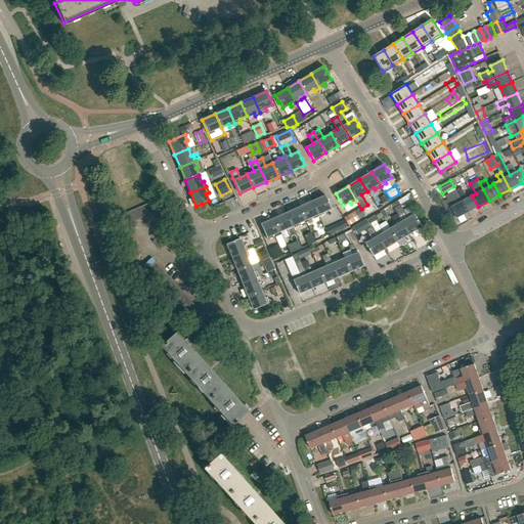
[(478,207),(472,195),(467,199),(462,187),(455,190),(468,212),(478,207)]
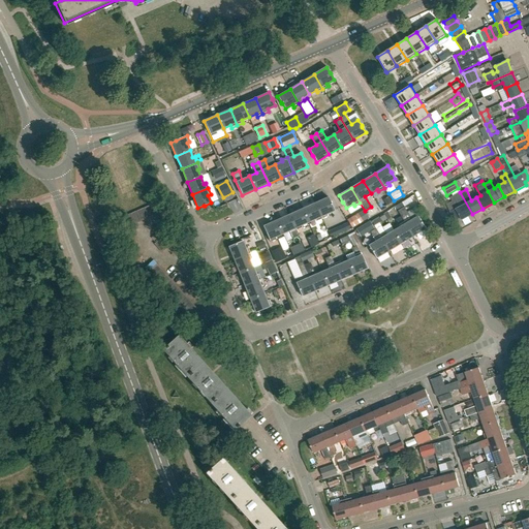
[(299,206),(310,200),(306,192),(294,197),(299,206)]
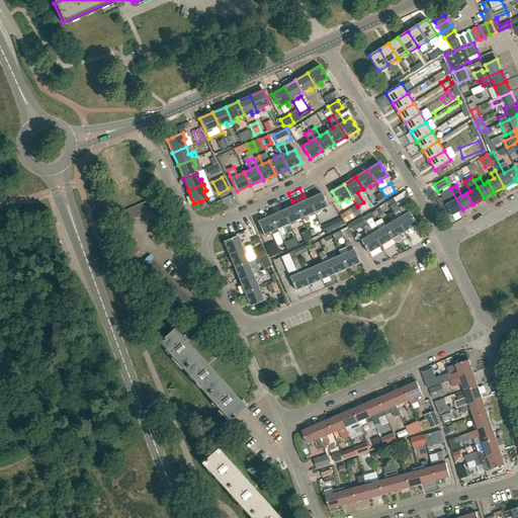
[(451,216),(462,209),(450,188),(443,192),(449,202),(440,207),(445,216),(450,213),(451,216)]
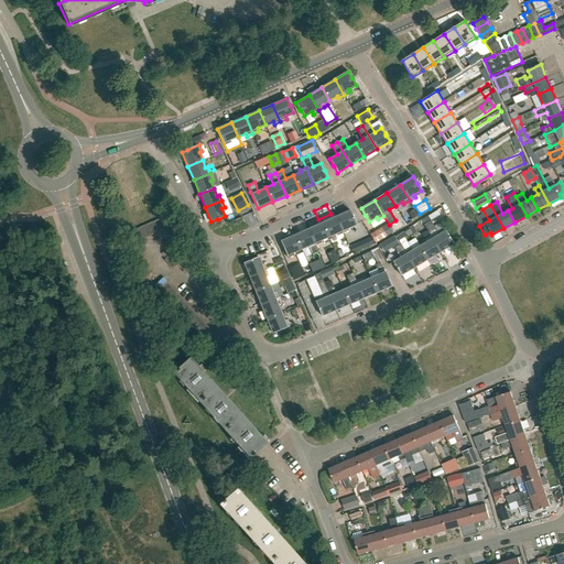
[(336,217),(343,234),(349,231),(348,228),(356,225),(354,218),(353,217),(349,210),(336,217)]
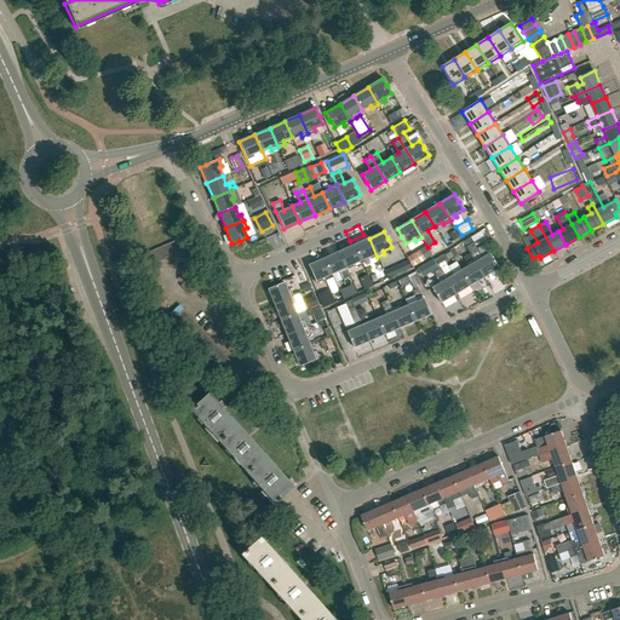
[(177,240),(182,252),(188,250),(183,237),(177,240)]
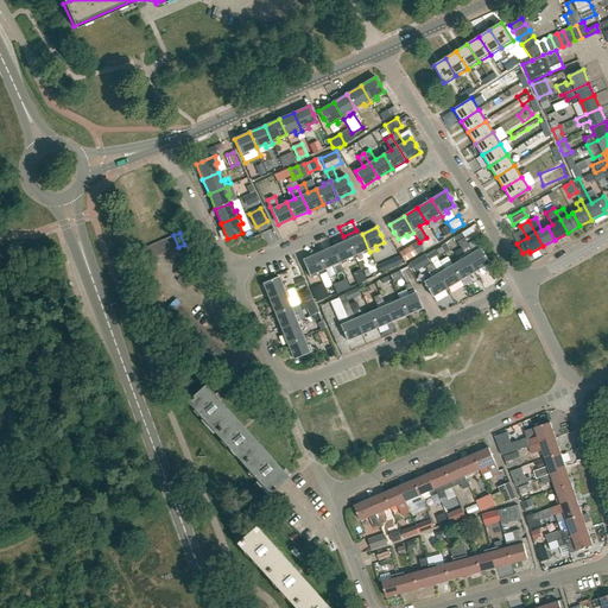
[(363,255),(369,252),(362,234),(347,240),(354,255),(362,252),(363,255)]
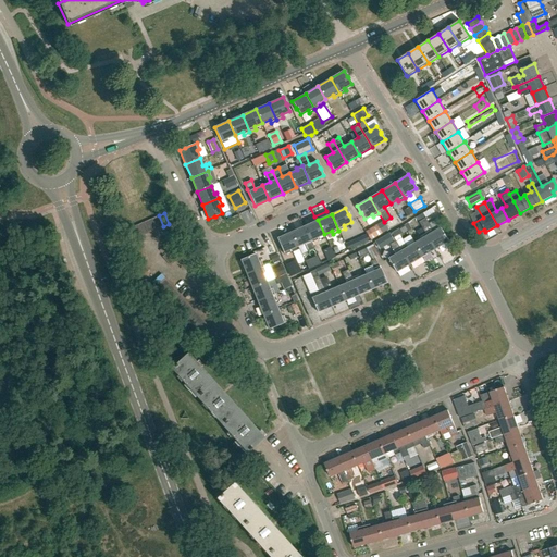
[(158,229),(163,226),(159,215),(153,218),(158,229)]
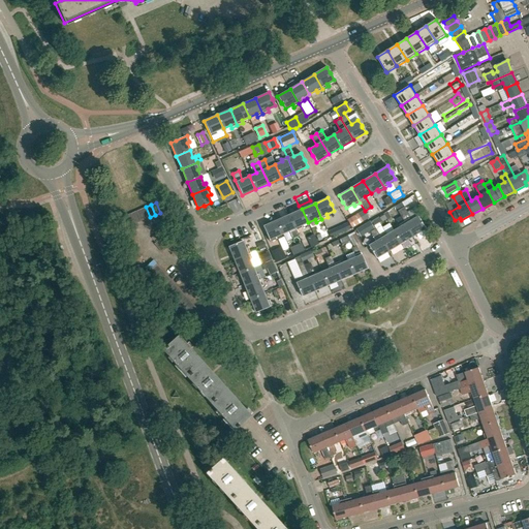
[(145,219),(150,217),(146,207),(141,210),(145,219)]
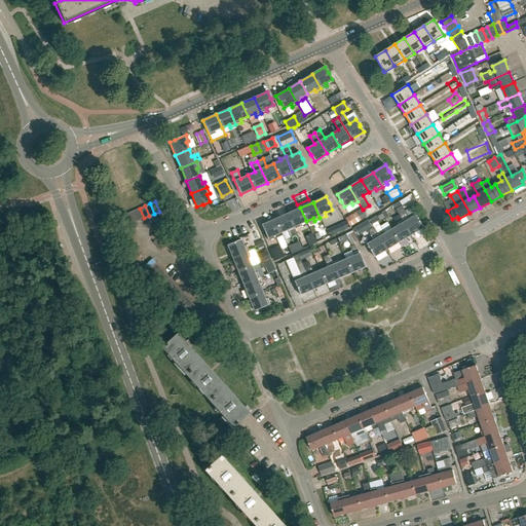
[(402,220),(410,235),(422,228),(419,222),(418,221),(415,215),(408,219),(407,218),(408,217),(402,205),(395,210),(402,220)]
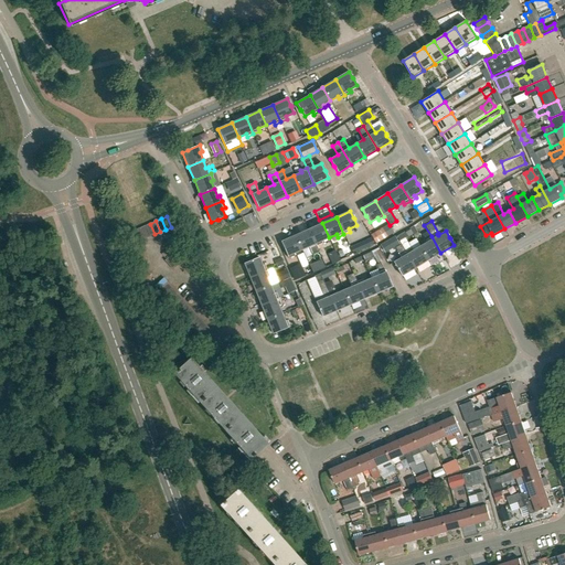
[(321,241),(329,237),(322,223),(309,230),(317,246),(322,244),(321,241)]
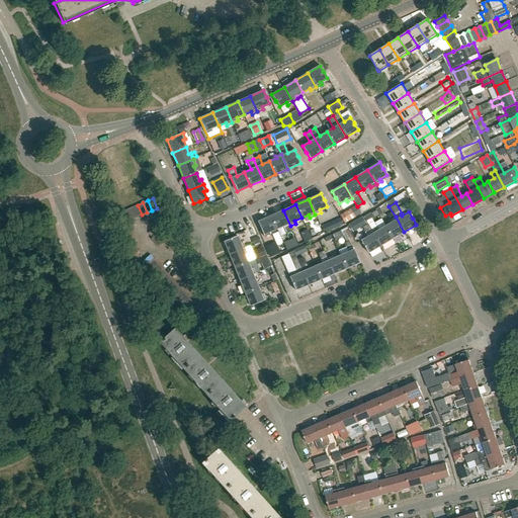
[(137,217),(142,214),(138,205),(133,207),(137,217)]
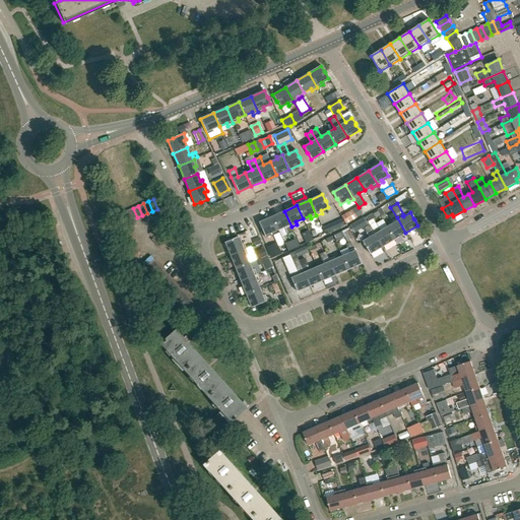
[(132,219),(137,217),(133,208),(128,210),(132,219)]
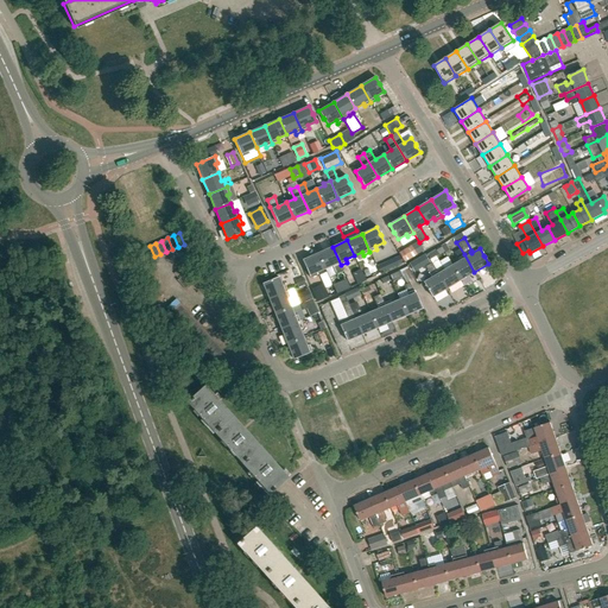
[(151,259),(154,257),(150,246),(146,247),(144,248),(149,260),(151,259)]
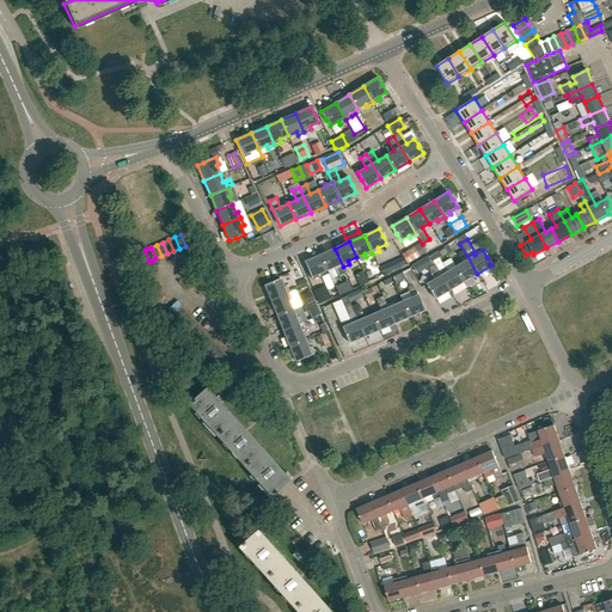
[(420,256),(415,248),(403,255),(408,263),(420,256)]
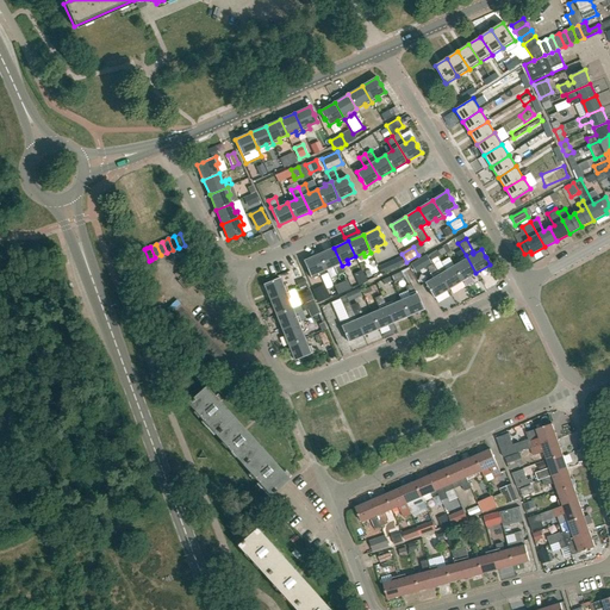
[(335,269),(342,266),(334,248),(318,254),(325,269),(334,266),(335,269)]
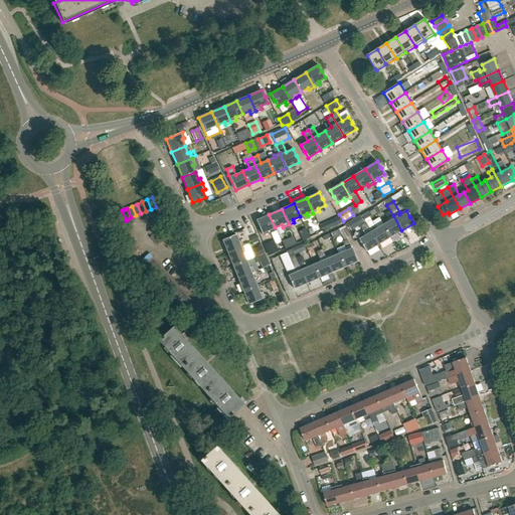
[(268,231),(275,227),(269,214),(256,220),(263,235),(269,233),(268,231)]
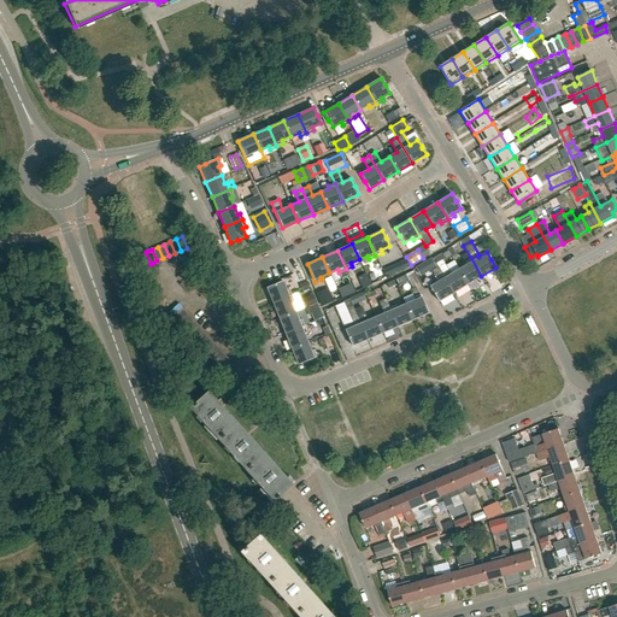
[(466,285),(481,276),(471,258),(464,262),(466,265),(458,269),(466,285)]
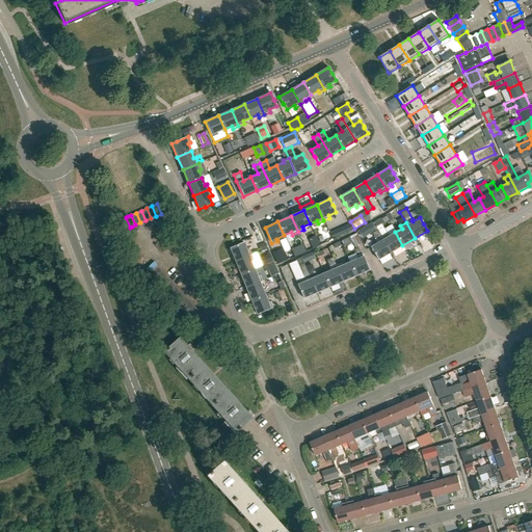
[(372,223),(366,228),(370,234),(372,233),(377,231),(372,223)]
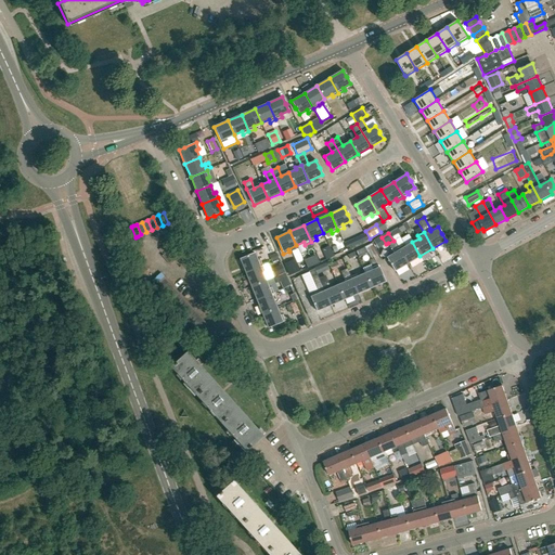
[(369,240),(365,234),(356,239),(358,245),(369,240)]
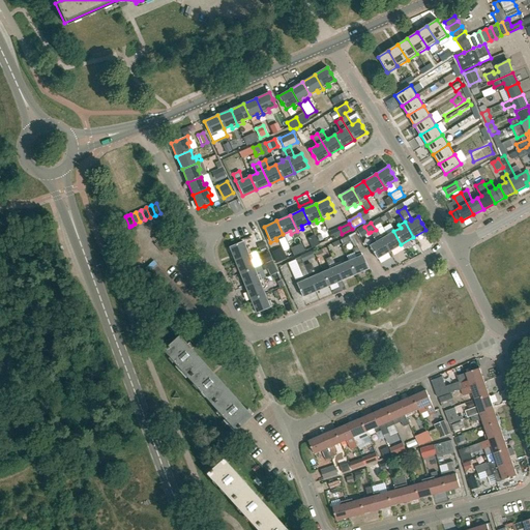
[(119,230),(121,235),(131,232),(129,227),(119,230)]
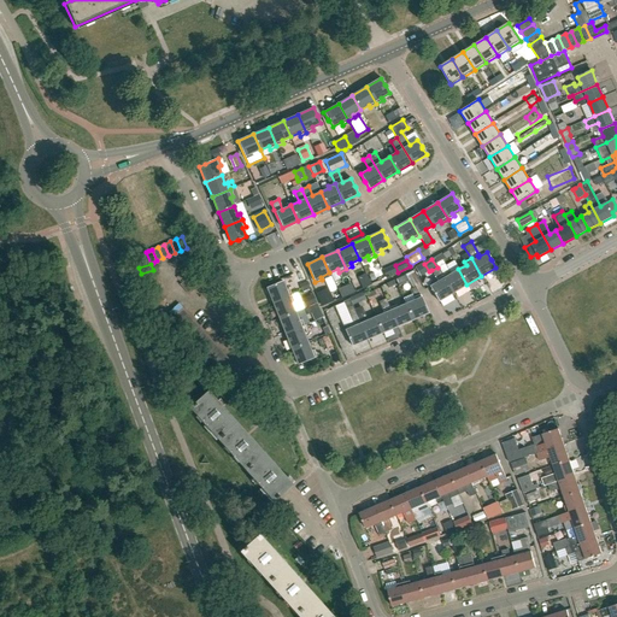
[(434,294),(439,301),(453,293),(442,275),(442,276),(440,271),(440,270),(438,266),(438,268),(432,270),(436,278),(438,282),(430,287),(434,293),(434,294)]
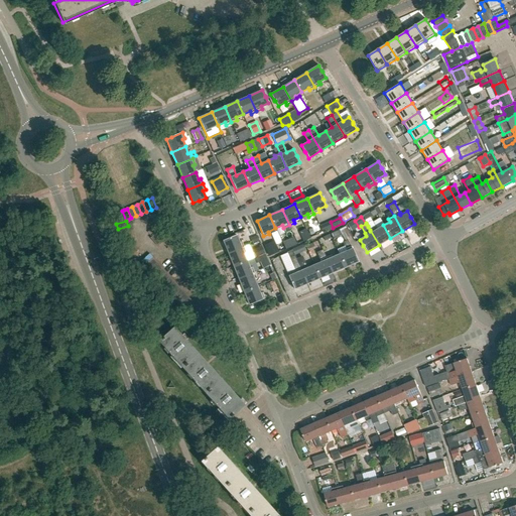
[(162,227),(169,235),(173,232),(166,224),(162,227)]
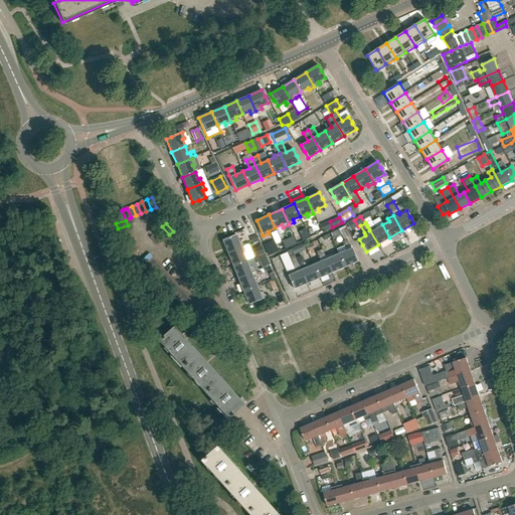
[(378,244),(389,237),(382,224),(376,228),(374,226),(369,229),(378,244)]
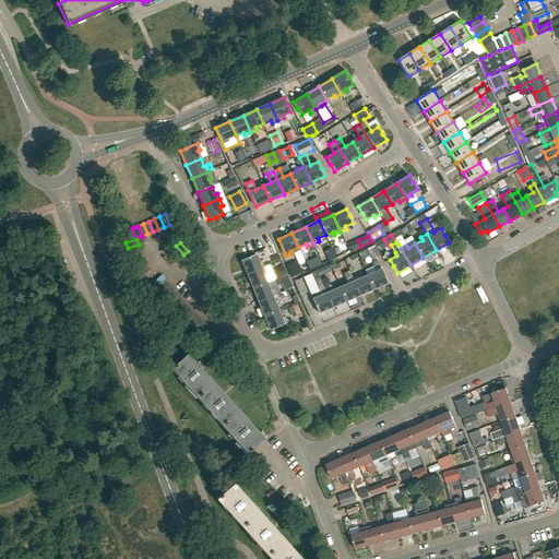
[(128,248),(130,253),(141,250),(139,245),(128,248)]
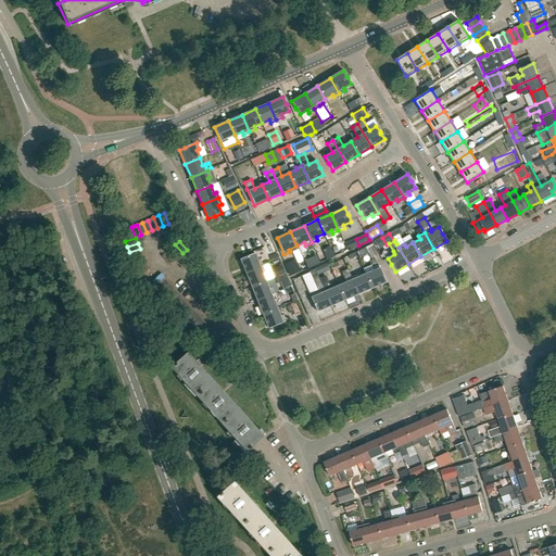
[(178,257),(182,253),(175,244),(171,249),(178,257)]
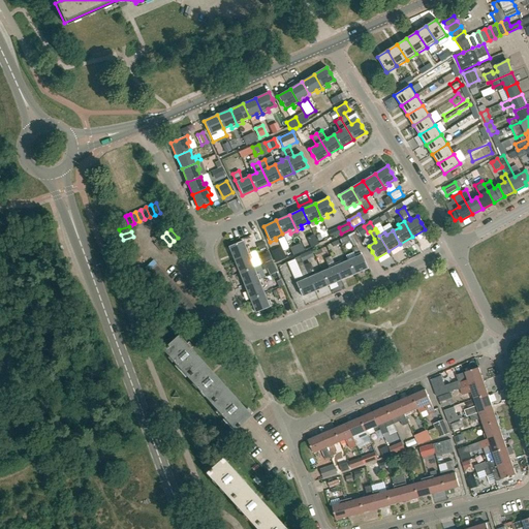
[(252,235),(256,244),(258,250),(266,247),(263,242),(261,242),(257,232),(252,235)]
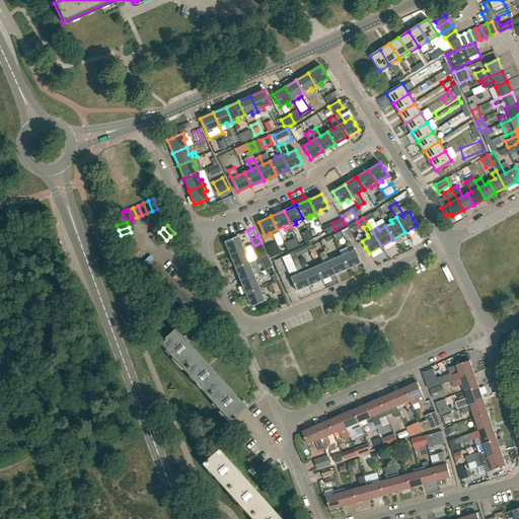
[(349,241),(354,238),(347,228),(340,232),(341,234),(342,233),(347,242),(349,241)]
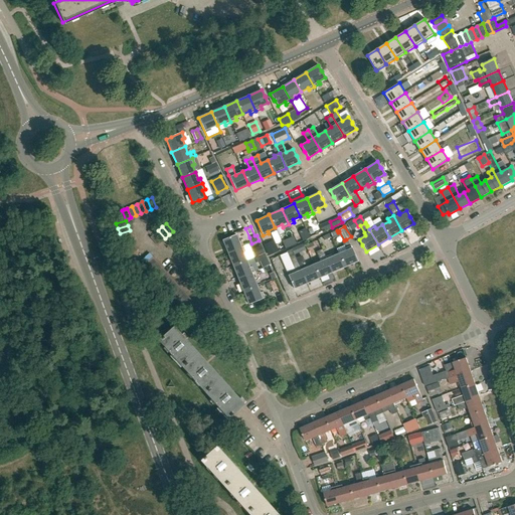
[(121,235),(122,239),(132,235),(131,232),(130,230),(120,233),(121,235)]
